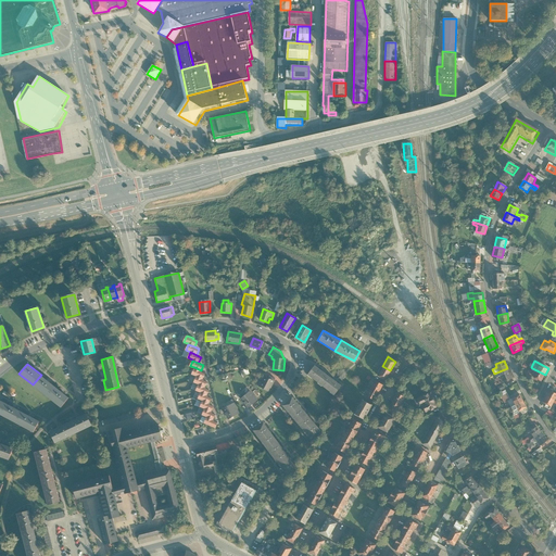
[(307,375),(320,384),(328,376),(315,366),(307,375)]
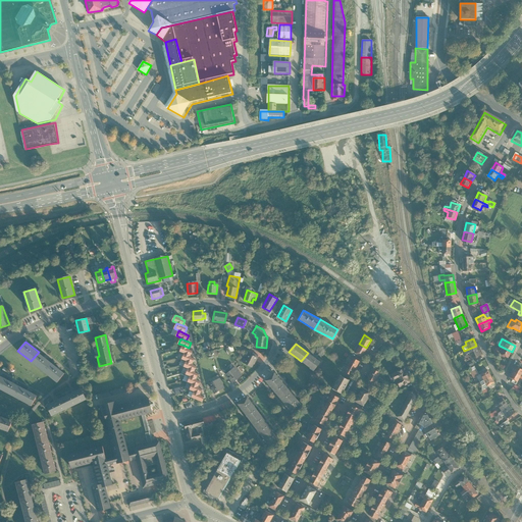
[(361,357),(366,348),(359,344),(354,353),(361,357)]
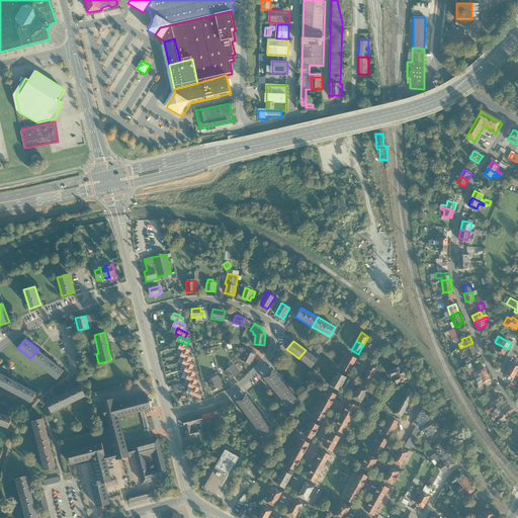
[(181,344),(179,348),(183,350),(182,351),(188,354),(191,348),(186,346),(187,345),(181,342),(181,344)]
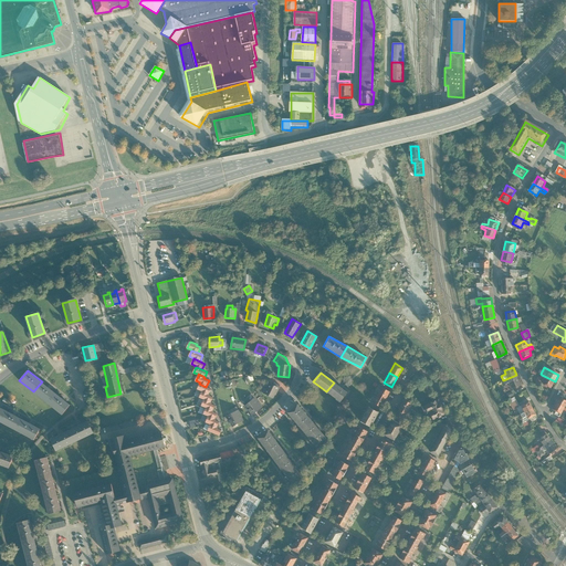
[(521,385),(516,375),(503,380),(505,385),(510,383),(512,388),(521,385)]
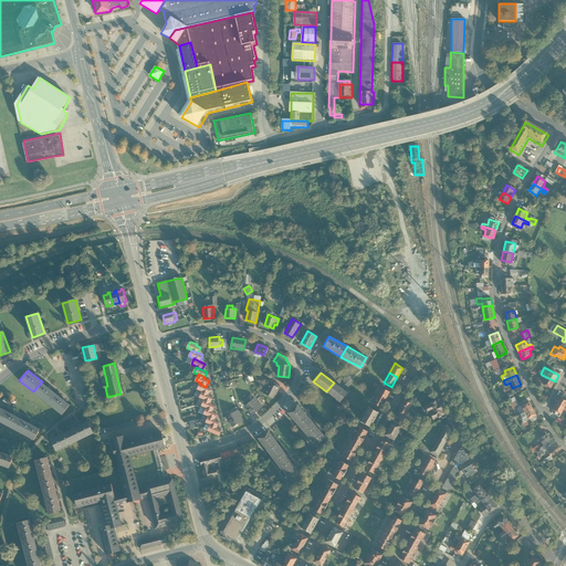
[(535,380),(551,388),(555,381),(542,375),(541,376),(537,377),(535,380)]
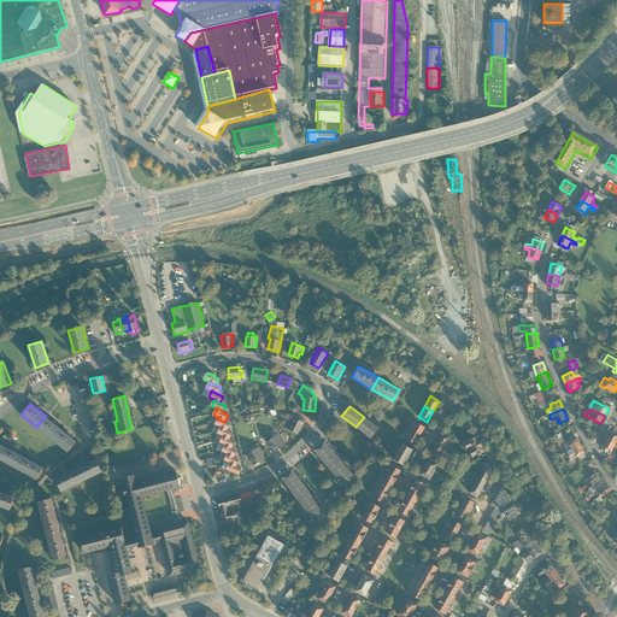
[(46,416),(36,427),(52,440),(62,428),(46,416)]
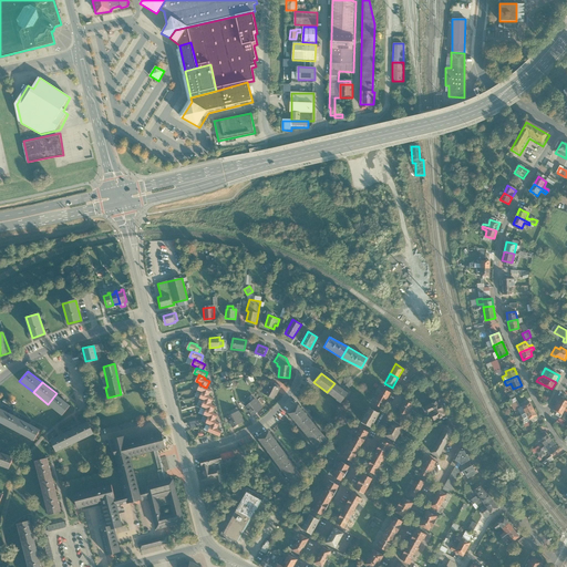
[(266,394),(274,399),(279,389),(270,383),(266,394)]
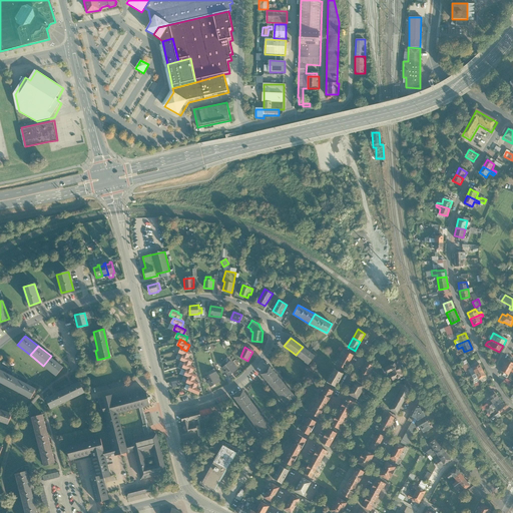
[(309,364),(315,356),(303,347),(296,355),(309,364)]
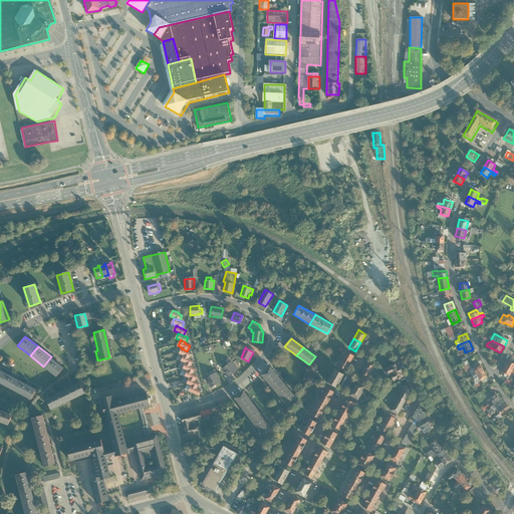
[(181,348),(179,353),(184,355),(183,356),(189,358),(192,352),(187,351),(181,348)]
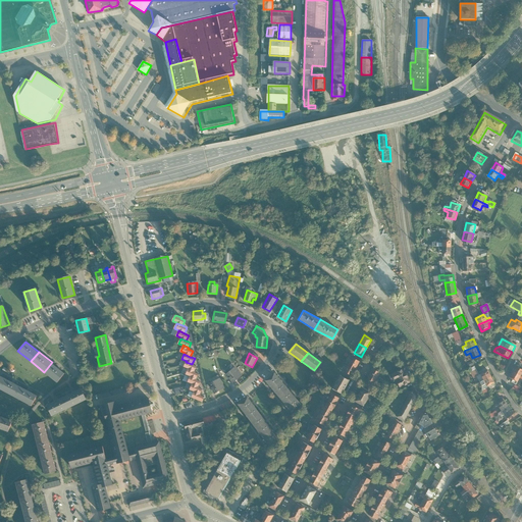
[(347,364),(355,368),(359,361),(351,357),(347,364)]
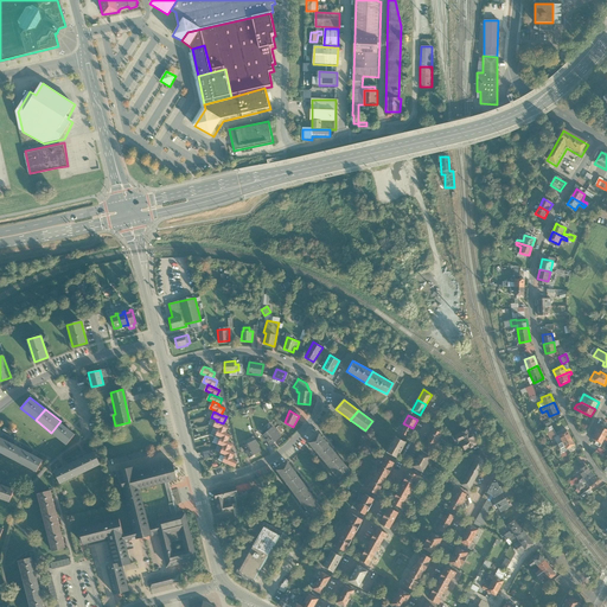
[(61,421),(51,433),(66,445),(74,436),(76,434),(61,421)]
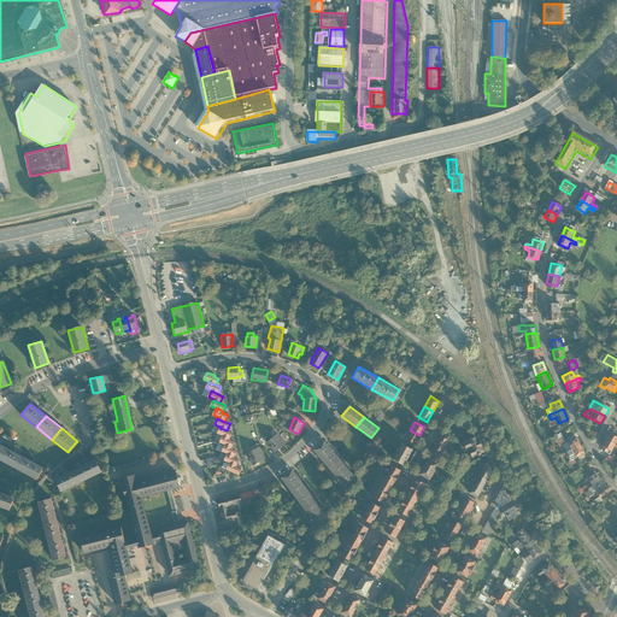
[(219,428),(217,433),(222,435),(222,436),(229,439),(231,433),(227,430),(219,428)]
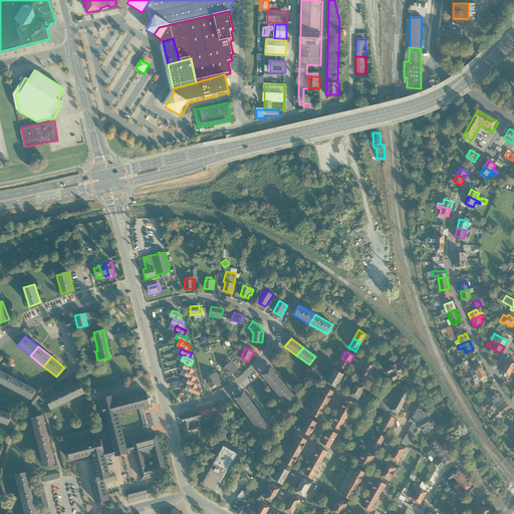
[(349,362),(341,358),(338,365),(345,369),(349,362)]
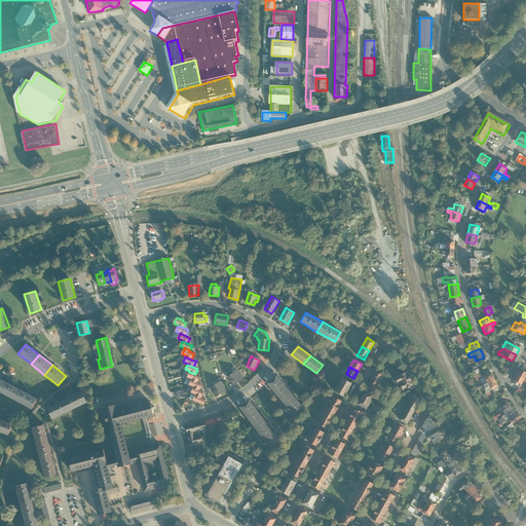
[(521,384),(525,375),(525,372),(520,369),(513,380),(521,384)]
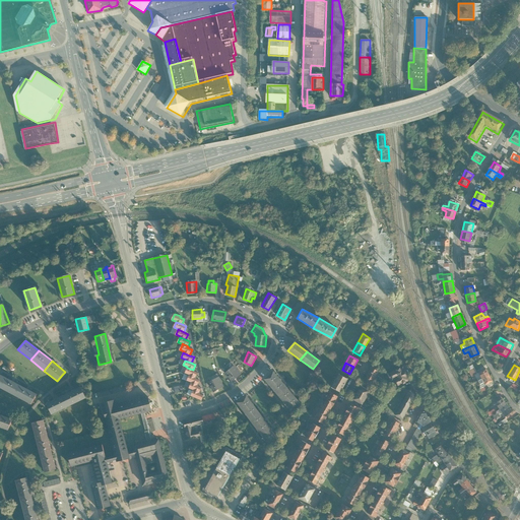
[(224,373),(232,382),(240,375),(233,366),(224,373)]
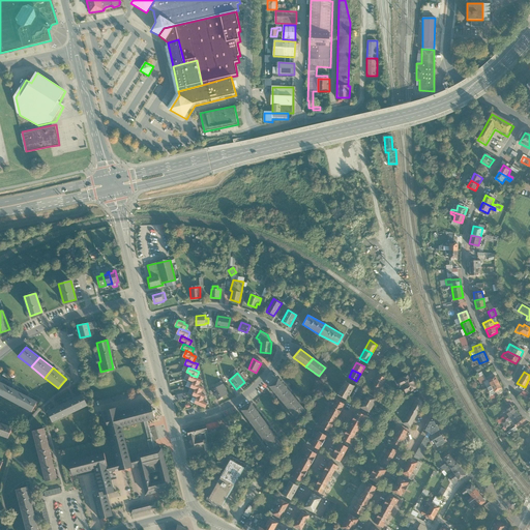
[(418,387),(409,373),(394,378),(400,387),(404,386),(407,392),(418,387)]
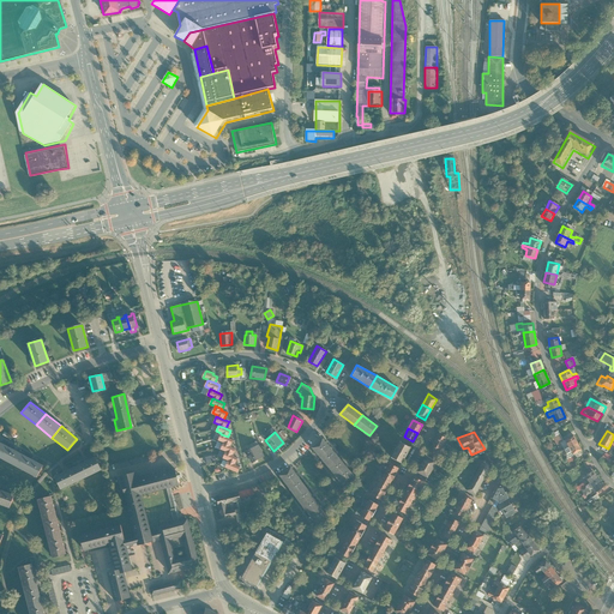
[(221,434),(218,440),(223,443),(223,444),(230,446),(233,439),(228,437),(221,434)]
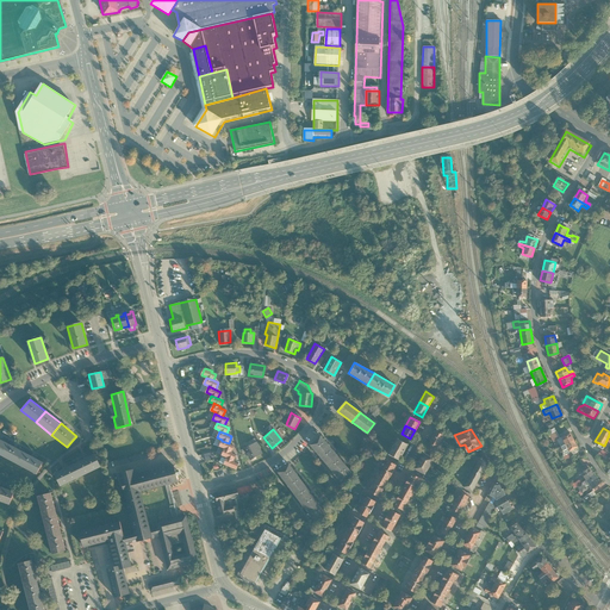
[(434,431),(429,440),(439,444),(443,436),(434,431)]
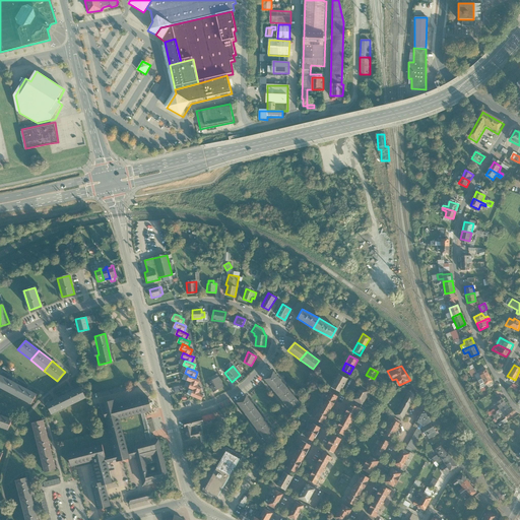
[(474,368),(468,371),(471,377),(477,374),(474,368)]
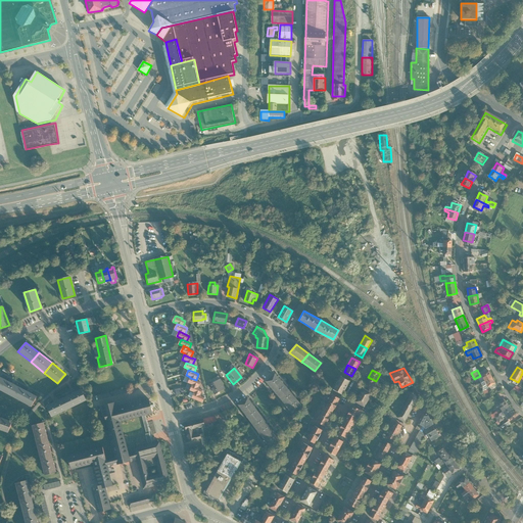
[(481,375),(484,381),(492,377),(489,371),(481,375)]
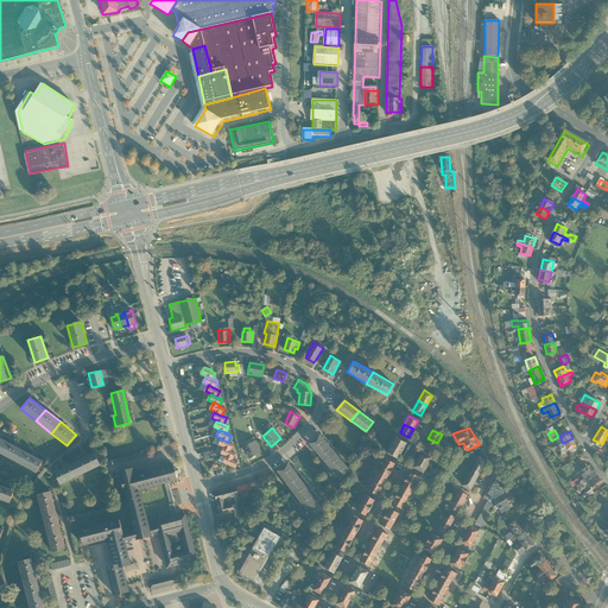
[(335,453),(320,435),(308,444),(324,462),(335,453)]
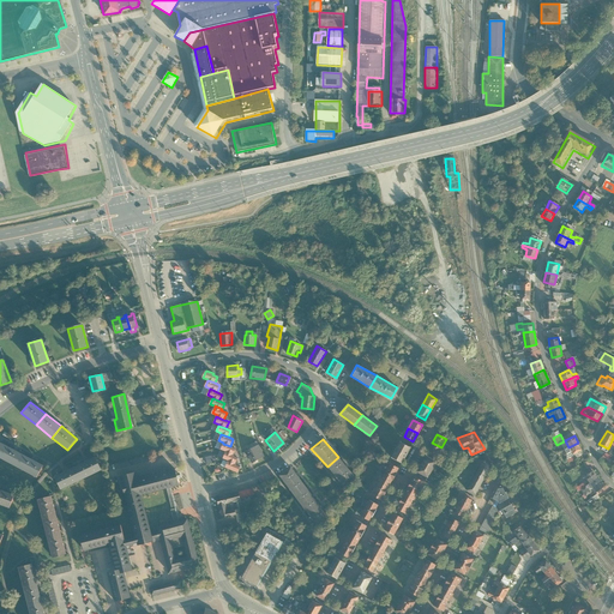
[(402,463),(410,447),(402,441),(392,458),(402,463)]
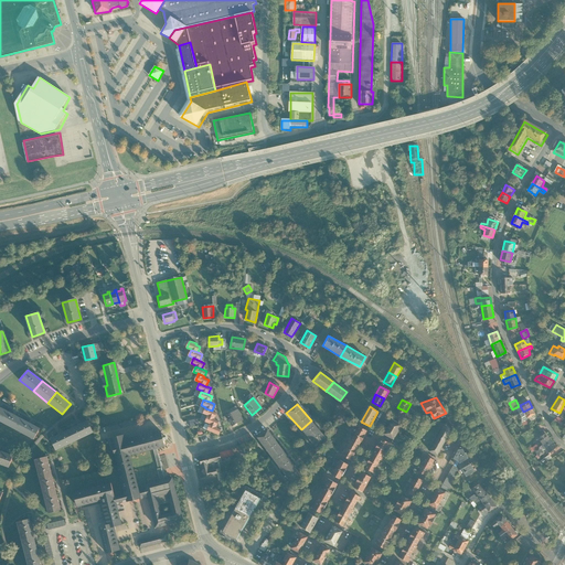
[(397,407),(394,415),(402,419),(406,412),(397,407)]
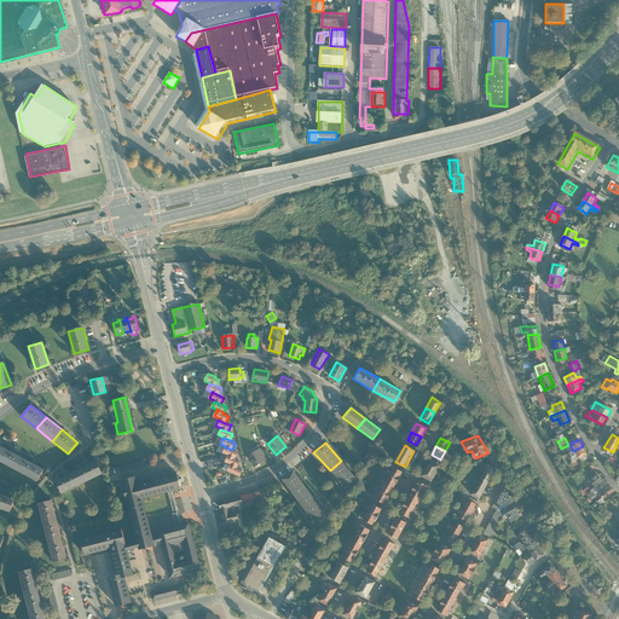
[(583,446),(573,451),(577,458),(586,453),(583,446)]
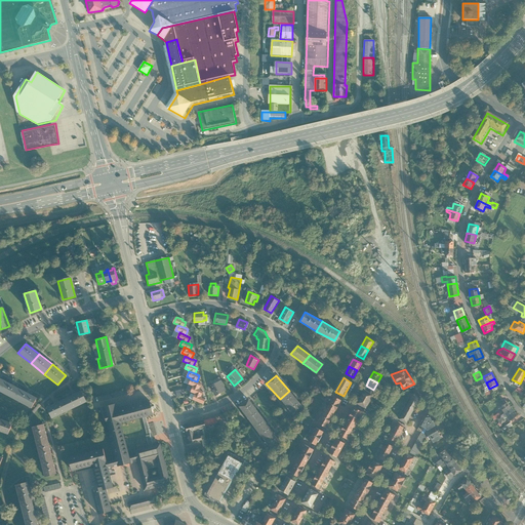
[(191,379),(189,385),(193,386),(193,387),(199,390),(201,384),(197,381),(191,379)]
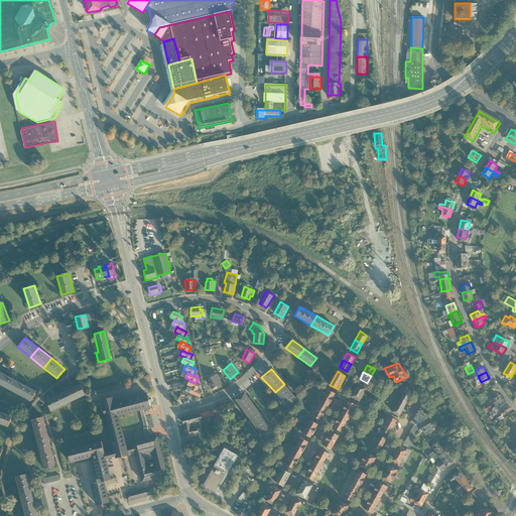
[(207,378),(212,389),(222,384),(217,373),(207,378)]
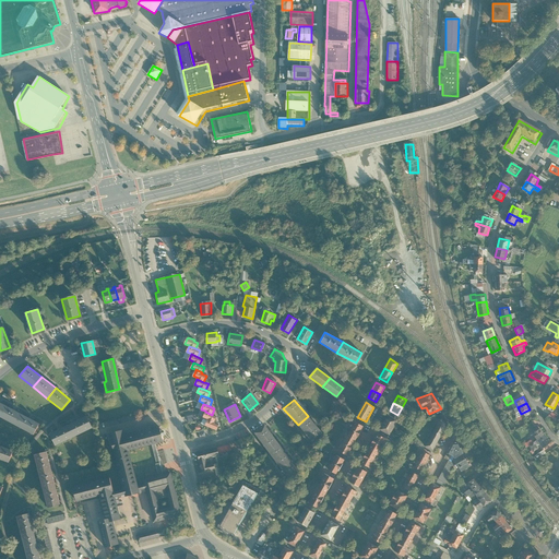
[(6,405),(0,416),(18,426),(23,415),(6,405)]
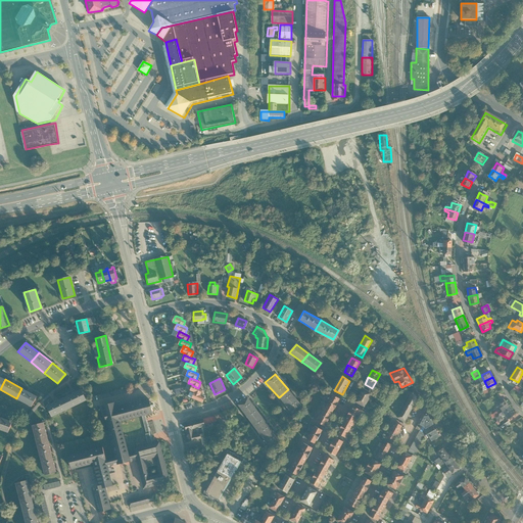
[(192,385),(190,390),(194,392),(193,393),(199,395),(202,389),(198,388),(192,385)]
